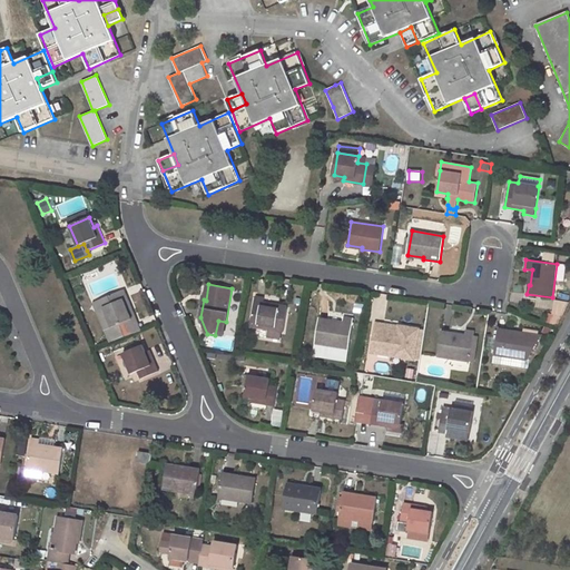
[(125,290),(107,296),(110,305),(104,307),(97,311),(105,331),(133,320),(128,308),(133,307),(125,290)]
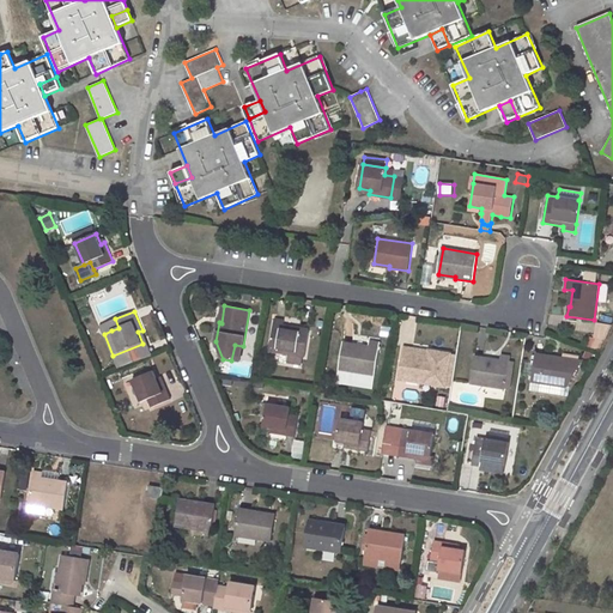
[(275,317),(269,351),(290,354),(302,357),(304,357),(305,351),(308,337),(309,329),(299,328),(299,329),(283,327),(284,320),(275,317)]
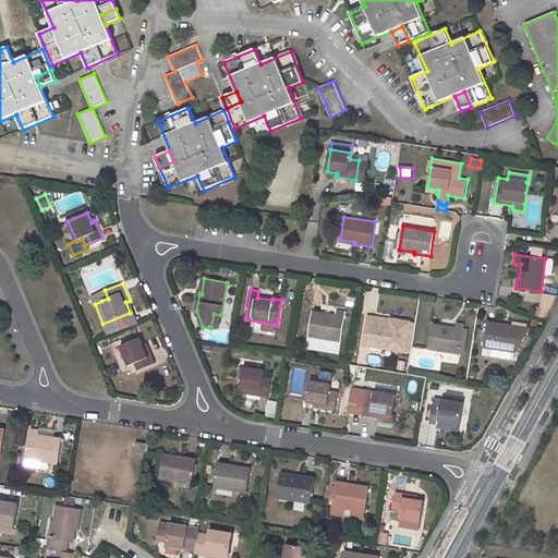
[(105,290),(98,293),(101,301),(108,299),(105,290)]
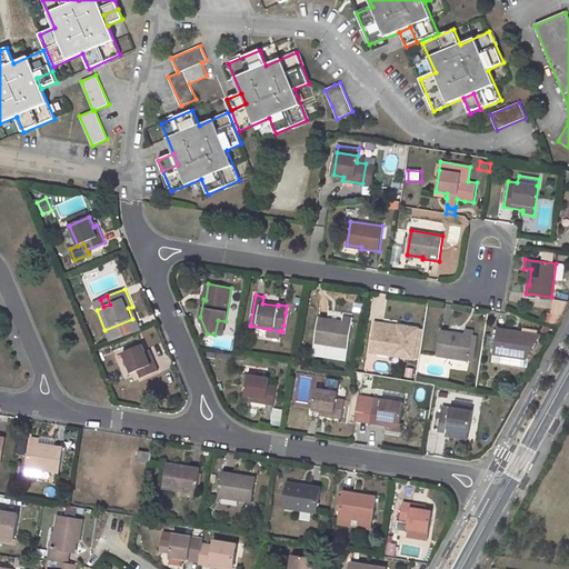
[(319,317),(315,342),(348,348),(352,317),(343,316),(342,322),(328,320),(328,319),(319,317)]
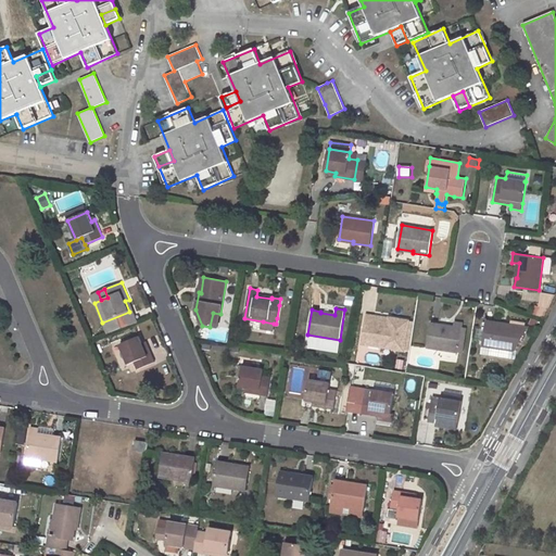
[(217,328),(220,314),(213,313),(210,327),(217,328)]
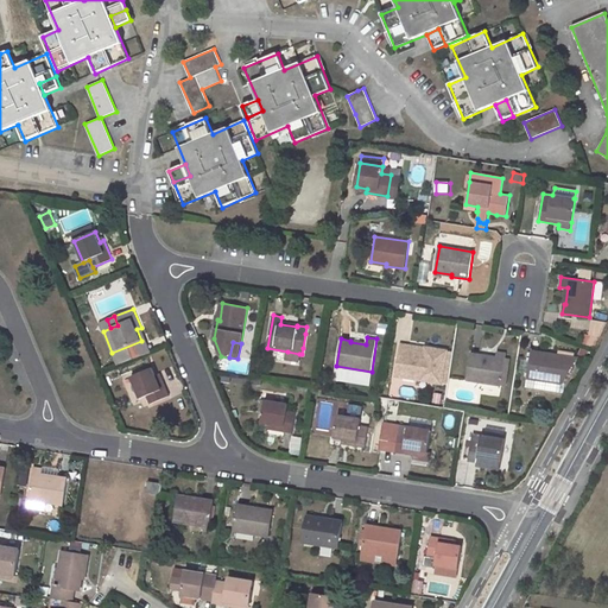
[(401,343),(396,375),(430,381),(435,354),(425,353),(425,354),(409,352),(410,344),(401,343)]
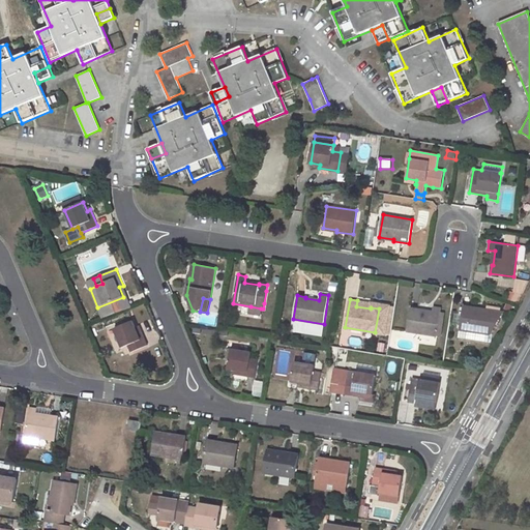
[(502,313),(479,310),(479,307),(464,305),(459,337),(486,342),(490,333),(492,323),(497,324),(502,313)]
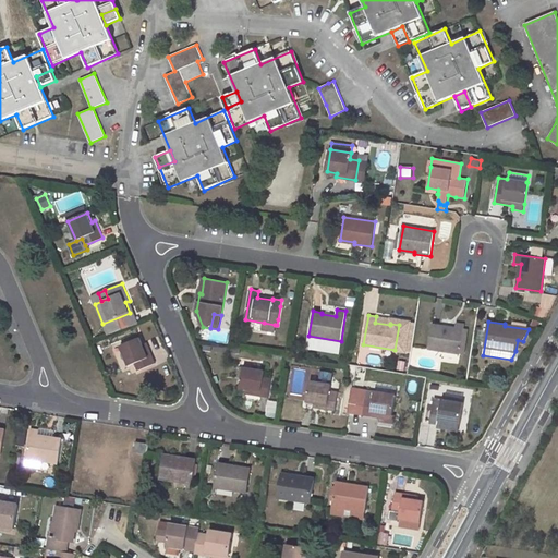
[(264,323),(263,330),(274,331),(275,325),(264,323)]
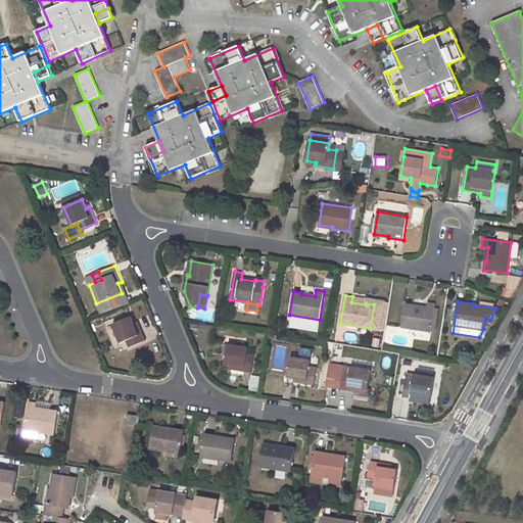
[(426,307),(413,305),(414,304),(405,303),(401,327),(431,332),(436,303),(428,302),(426,307)]
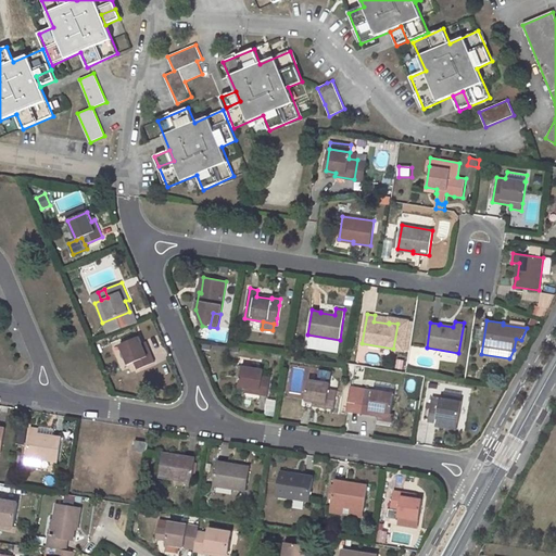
[(140,337),(119,344),(128,365),(135,362),(138,369),(154,362),(148,344),(143,345),(140,337)]
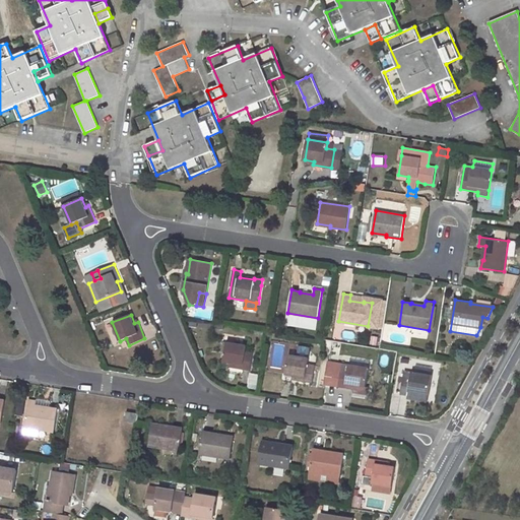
[(253,352),(246,351),(247,345),(226,341),(222,362),(233,364),(233,368),(250,370),(253,352)]
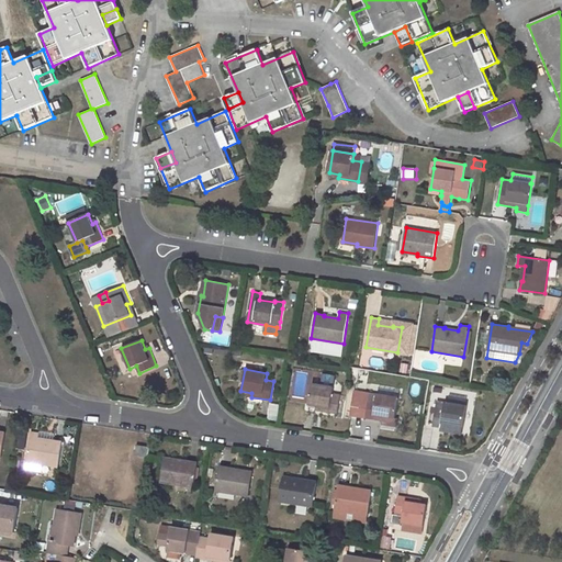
[(323,373),(321,384),(334,386),(335,375),(323,373)]
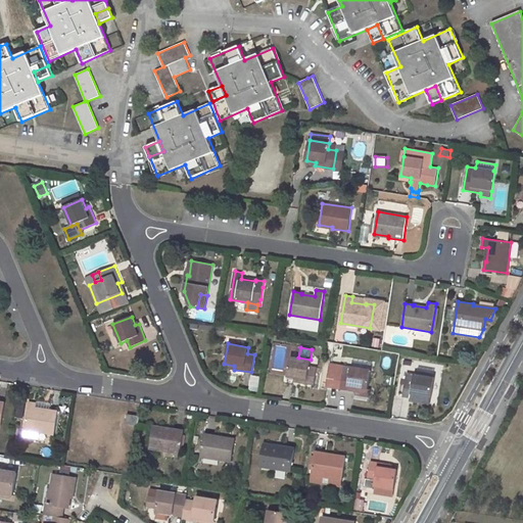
[(291,355),(287,377),(296,378),(296,382),(315,385),(317,367),(310,366),(311,360),(298,358),(291,355)]
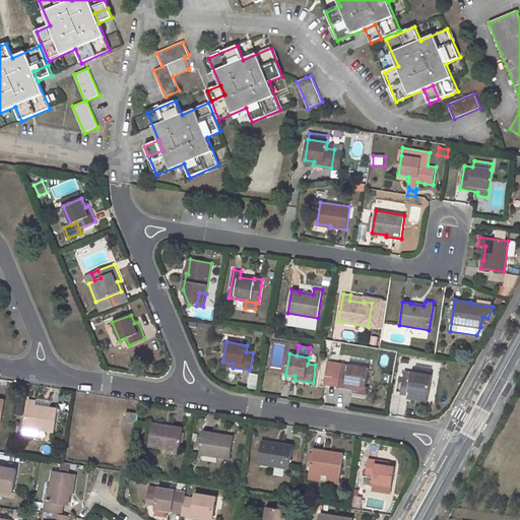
[(341,363),(337,387),(355,390),(355,386),(366,387),(369,368),(341,363)]
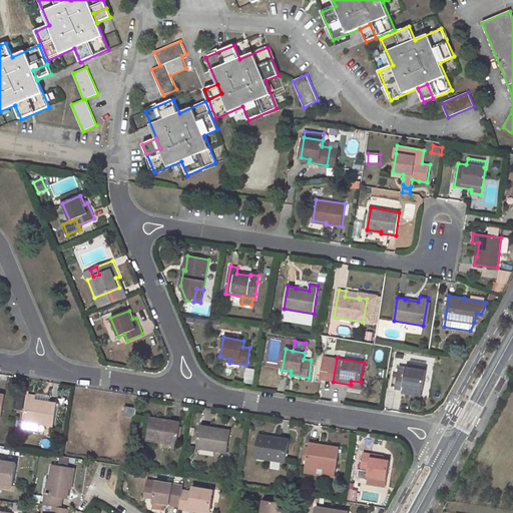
[(398,371),(395,389),(404,390),(413,392),(413,388),(423,390),(427,371),(426,370),(427,364),(410,360),(409,367),(399,365),(398,371)]
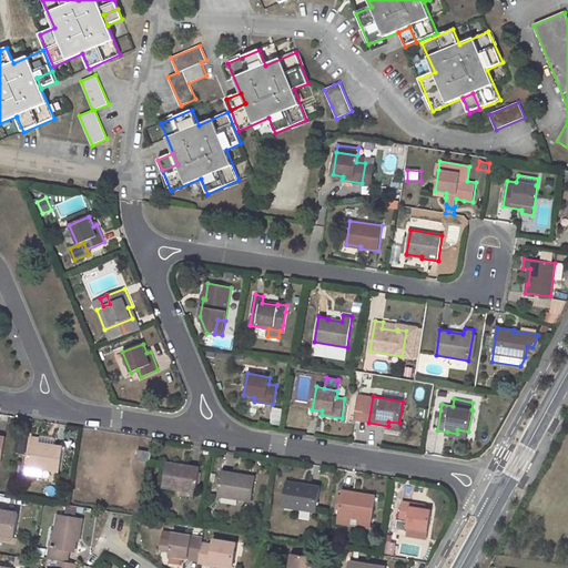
[(273,408),(272,425),(283,426),(284,409),(273,408)]
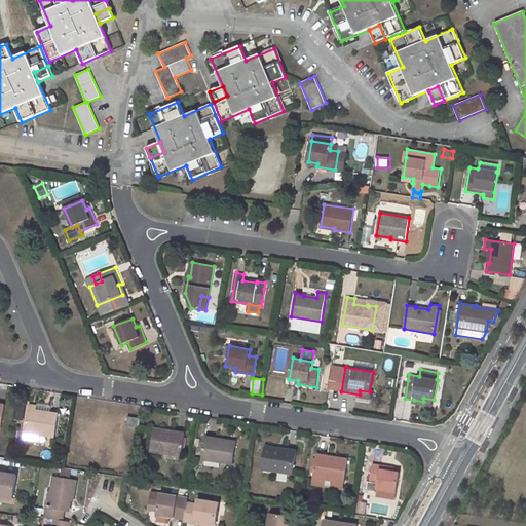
[(414,400),(413,404),(433,407),(434,400),(423,398),(423,402),(414,400)]
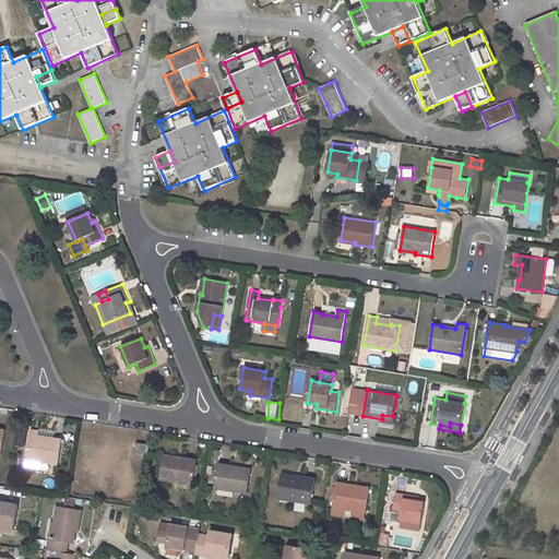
[(31,429),(26,460),(59,464),(62,440),(52,438),(52,440),(38,438),(39,430),(31,429)]
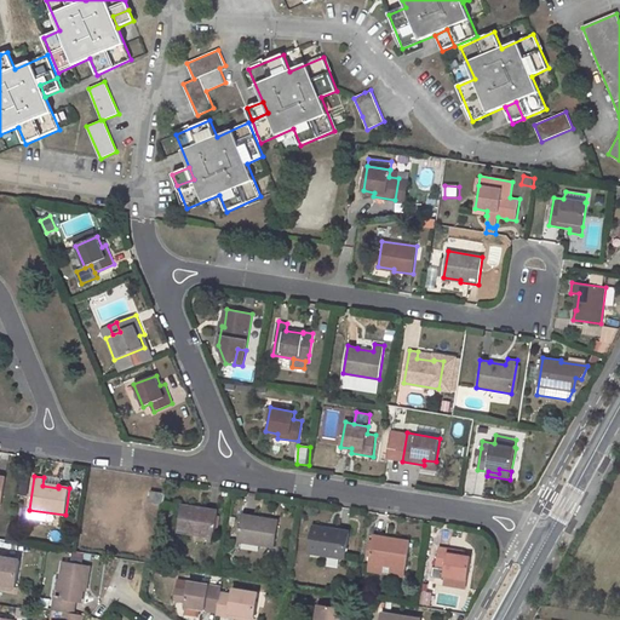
[(150,492),(149,503),(164,504),(165,494),(150,492)]
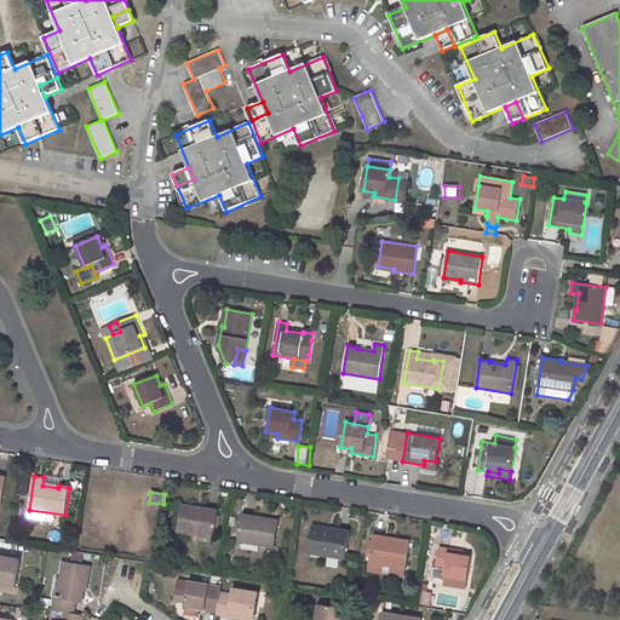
[(181,505),(177,532),(214,537),(218,511),(181,505)]
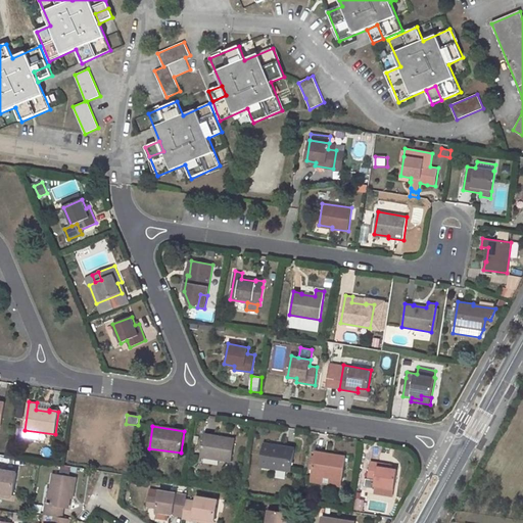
[(203,434),(200,456),(232,461),(235,439),(203,434)]
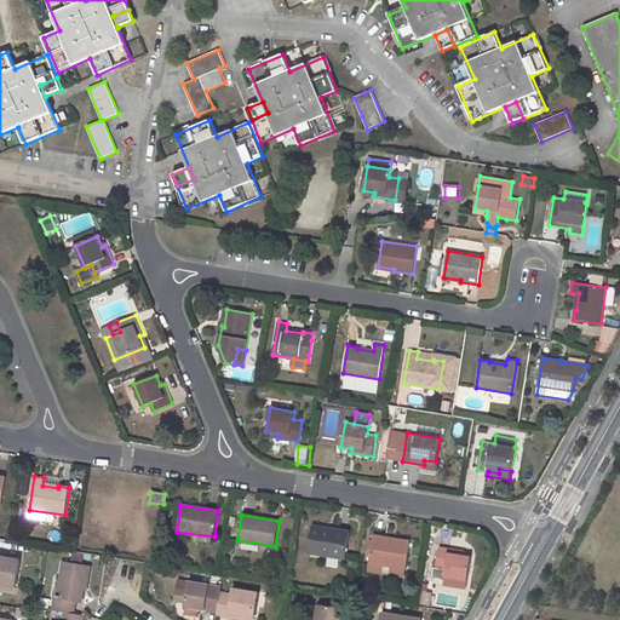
[(313,527),(309,552),(345,558),(350,533),(313,527)]
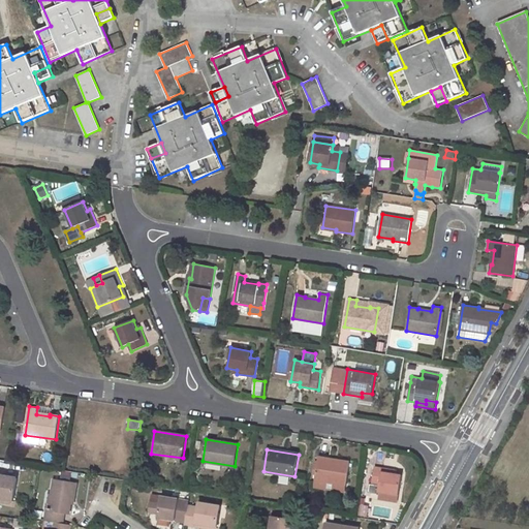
[(318,457),(315,478),(346,484),(350,463),(318,457)]
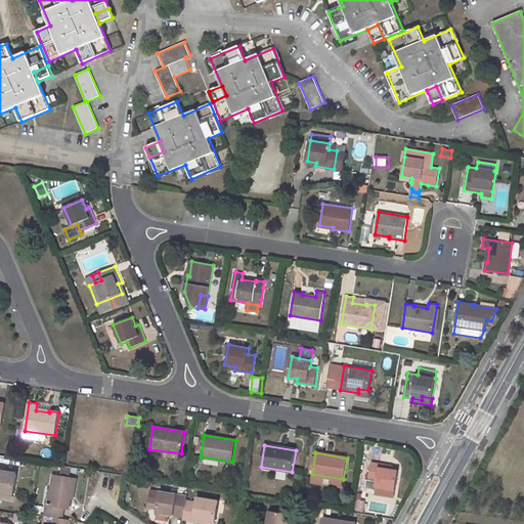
[(372,462),(368,479),(377,481),(376,487),(377,487),(395,490),(398,471),(388,469),(389,465),(372,462)]
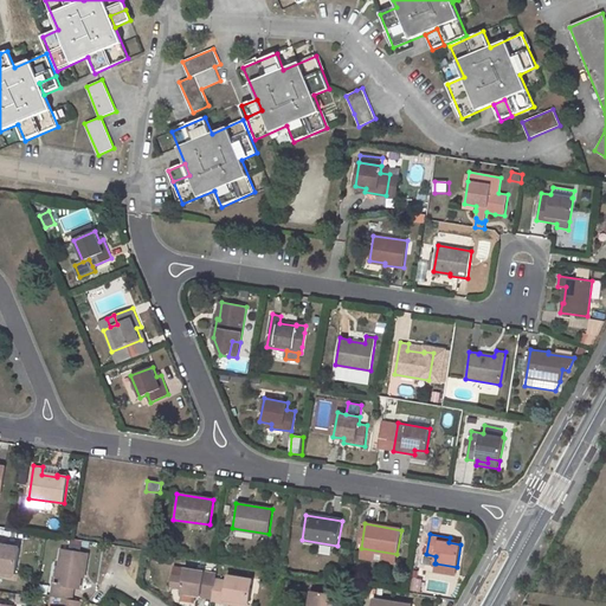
[(0,572),(14,574),(17,575),(21,548),(0,545),(0,572)]
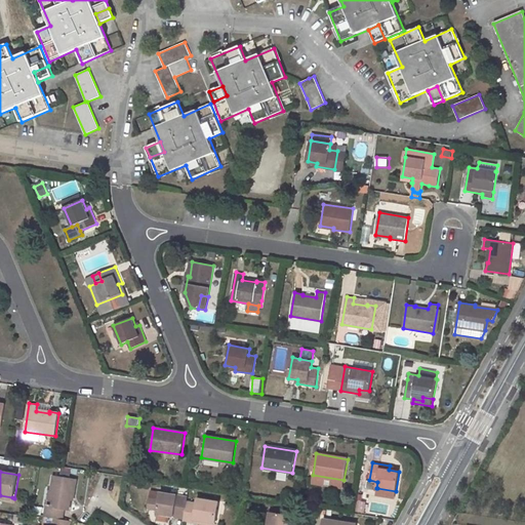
[(50,500),(50,507),(48,506),(46,518),(54,519),(64,521),(66,510),(70,511),(73,496),(75,496),(77,481),(55,477),(52,492),(55,492),(54,498),(50,500)]
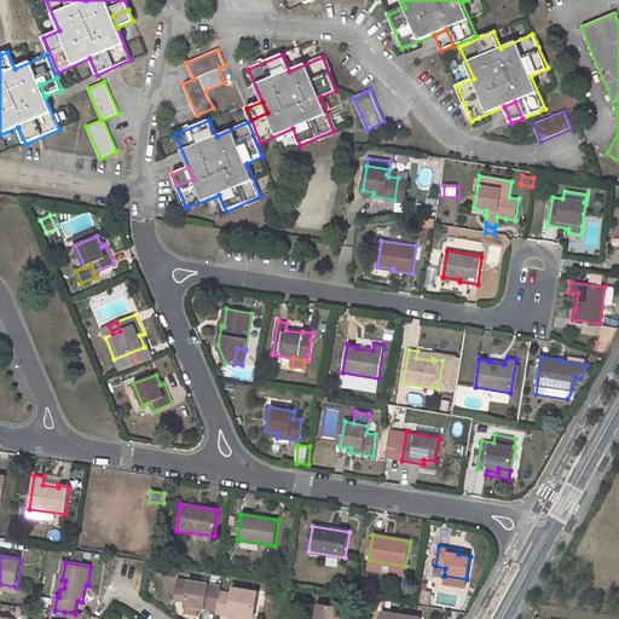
[(467,579),(445,576),(444,584),(466,588),(467,579)]
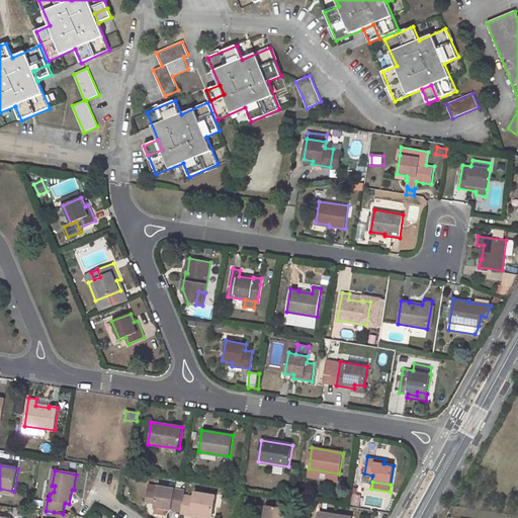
[(183,495),(184,490),(157,486),(156,493),(147,492),(145,501),(155,503),(154,506),(166,508),(180,510),(183,495)]
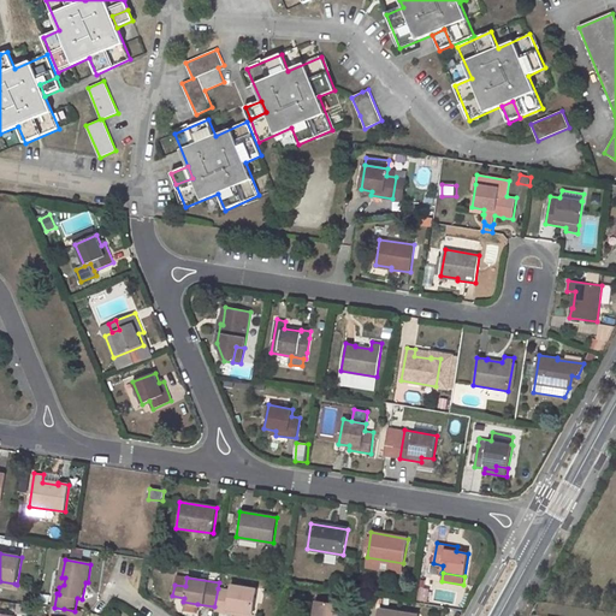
[(226,612),(237,614),(237,610),(253,612),(255,590),(231,586),(230,591),(218,588),(214,606),(214,610),(226,612)]
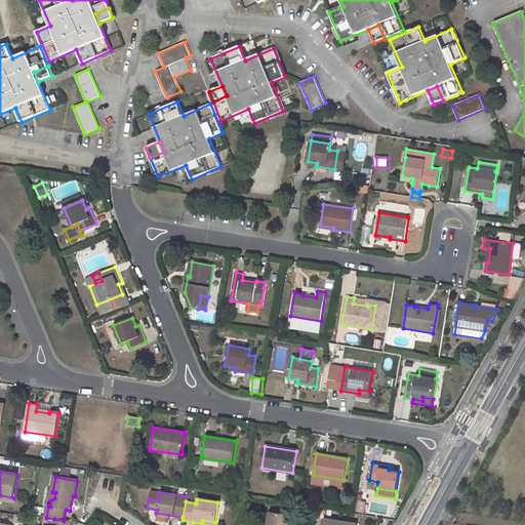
[(366,502),(358,500),(356,512),(364,513),(366,502)]
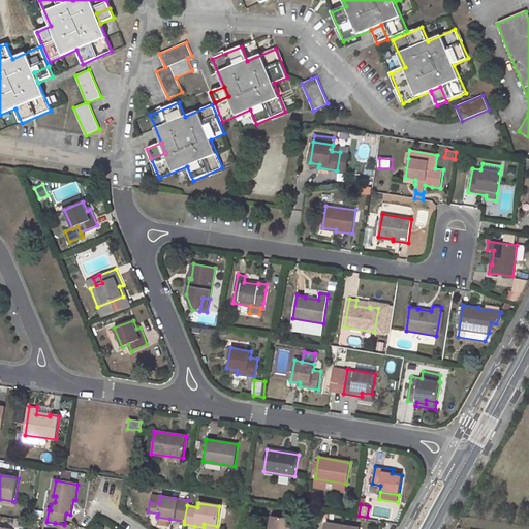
[(272,516),(269,528),(289,528),(291,519),(272,516)]
